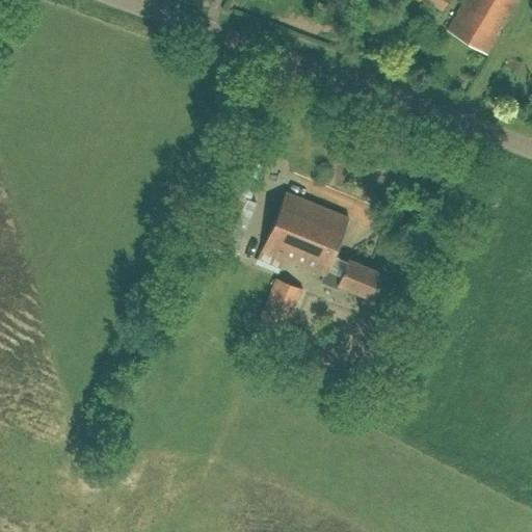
[(416,0),(440,14),(448,0),(416,0)]
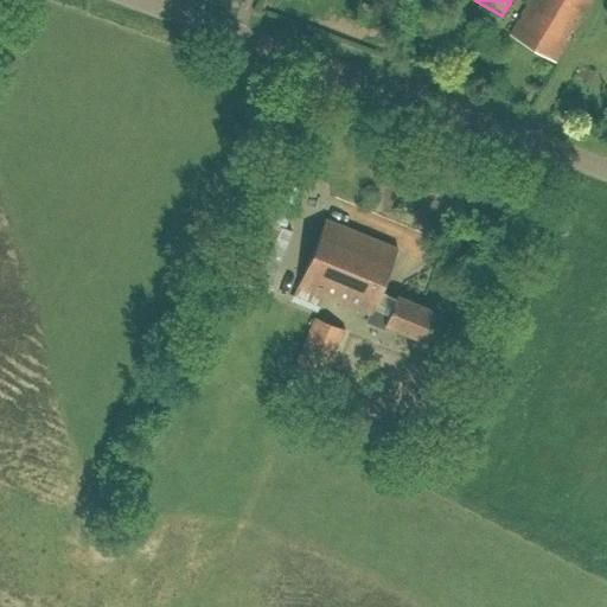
[(592,0),(529,0),(509,33),(556,61),(592,0)]
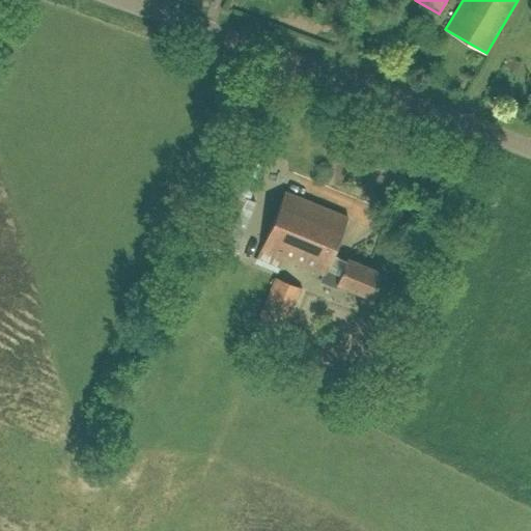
[(236,156),(225,189),(251,199),(262,165),(236,156)]
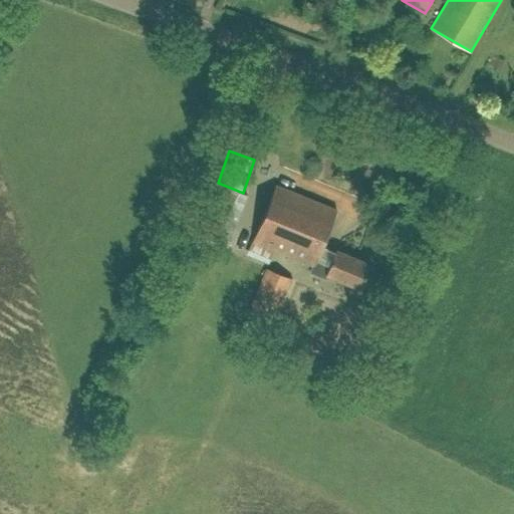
[(248,196),(243,193),(218,183),(216,182),(196,231),(227,245),(248,196)]
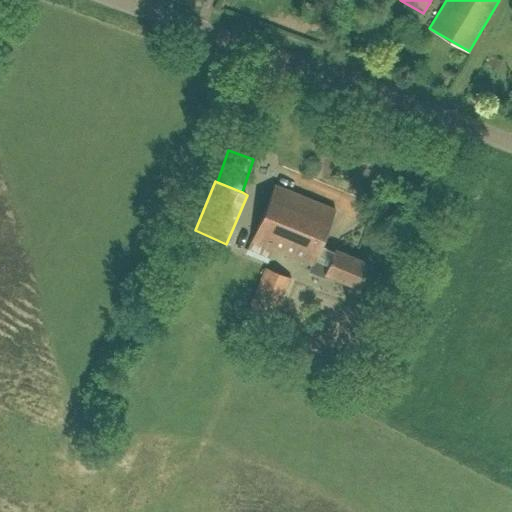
[(324,276),(325,274),(359,288),(369,263),(335,249),(334,251),(320,245),(335,209),(274,184),(251,239),(310,264),(308,270),(324,276)]
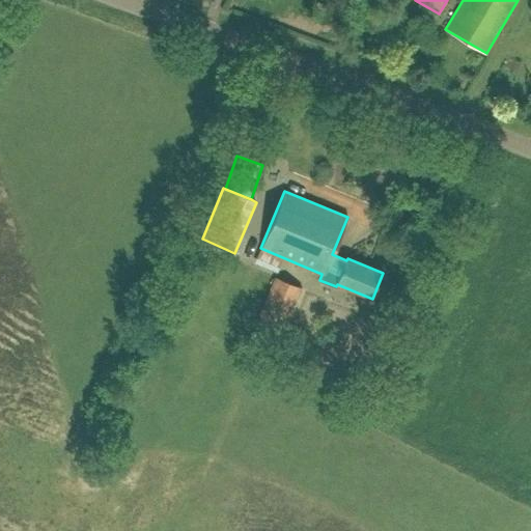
[(301,288),(274,277),(256,324),(282,335),(301,288)]
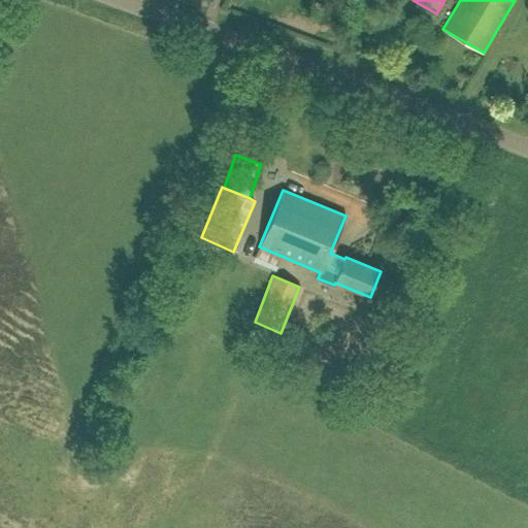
All buildings are outlined.
